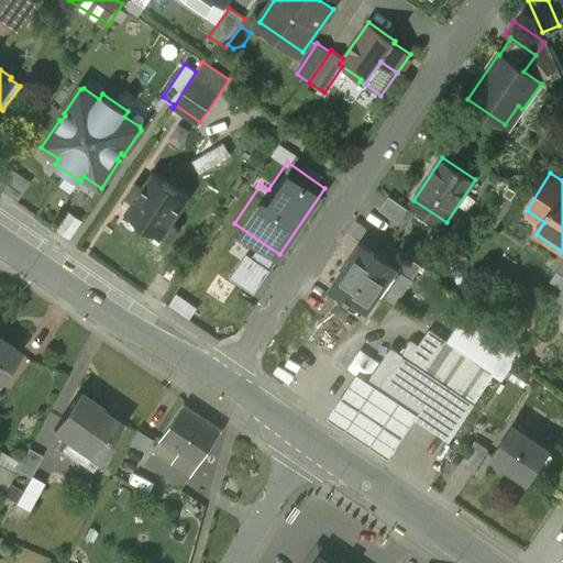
[(189,198),(154,174),(144,188),(138,184),(127,199),(133,203),(127,213),(164,239),(173,240),(176,236),(178,232),(174,224),(173,223),(189,198)]
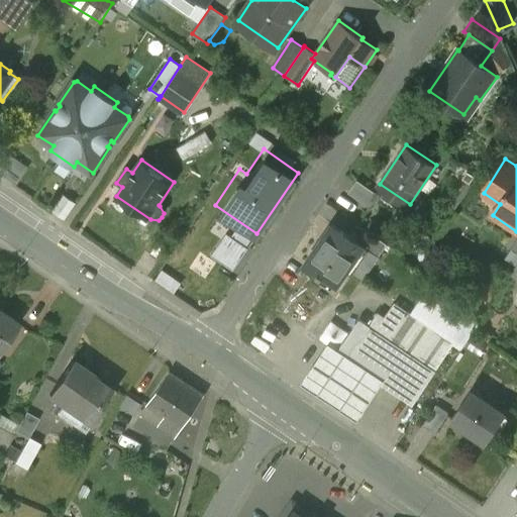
[(381,193),(359,179),(350,191),(372,206),(381,193)]
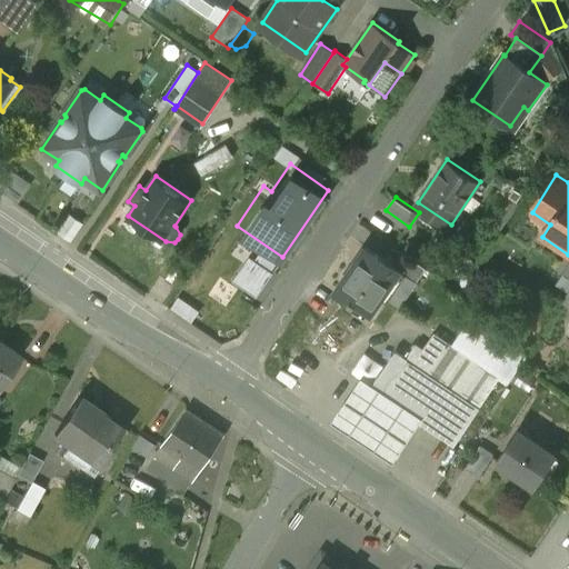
[(83,226),(69,217),(60,231),(73,240),(83,226)]
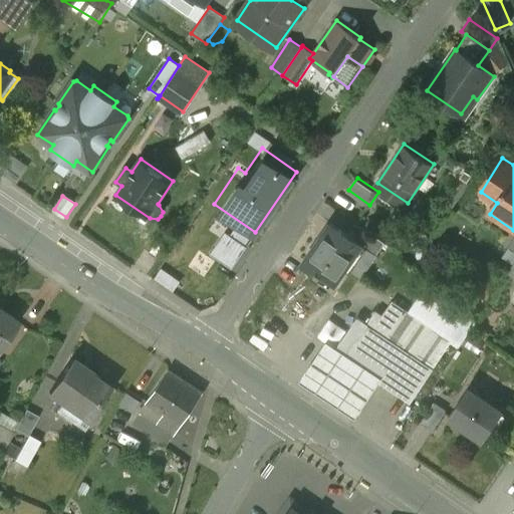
[(355,240),(331,223),(318,243),(319,244),(305,264),(304,264),(303,265),(320,276),(321,274),(335,284),(346,268),(361,245),(362,244),(355,240)]
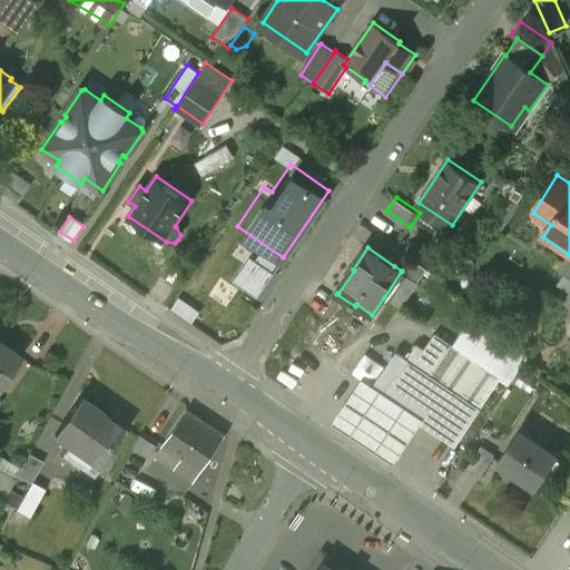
[(249,253),(234,276),(256,292),(272,268),(249,253)]
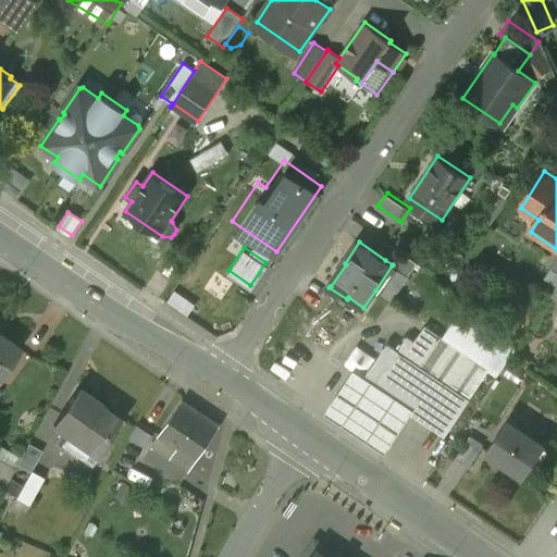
[(418,263),(394,247),(385,260),(393,264),(392,265),(408,277),(418,263)]
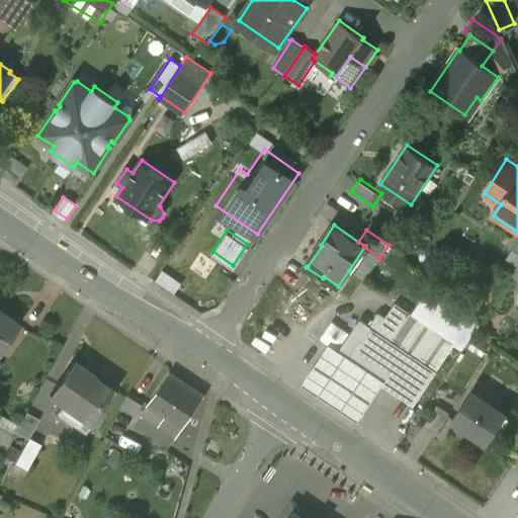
[(364,247),(349,270),(364,280),(379,258),(364,247)]
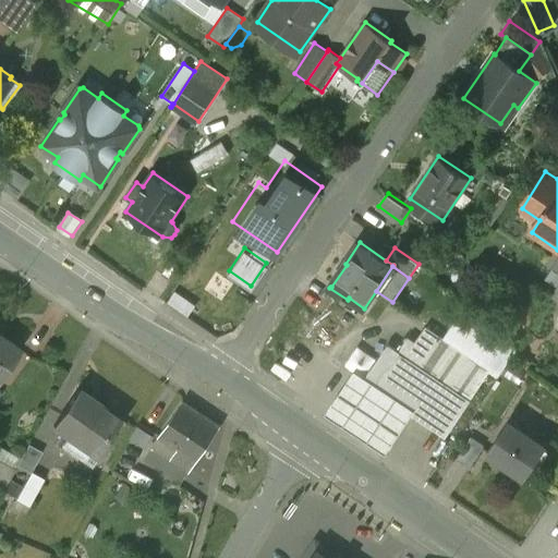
[(516,352),(460,315),(444,339),(490,371),(490,372),(498,377),(516,352)]
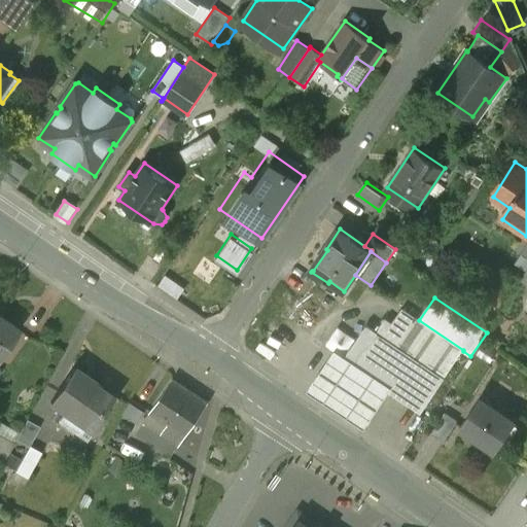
[(419,320),(403,309),(392,324),(386,320),(378,332),(367,325),(344,358),(373,378),(390,389),(422,411),(463,351),(463,350),(419,320)]
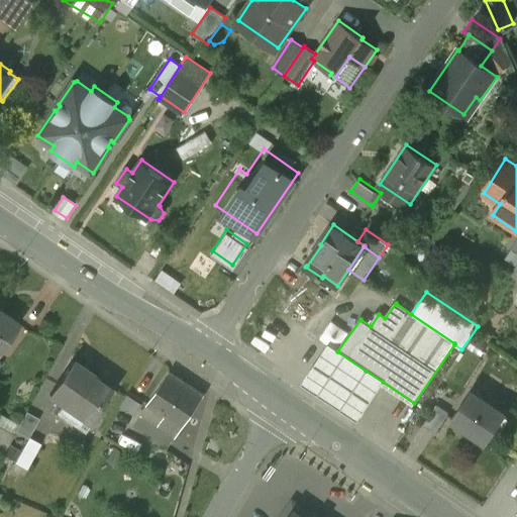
[(2,317),(0,316),(0,348),(16,325),(3,316),(2,317)]
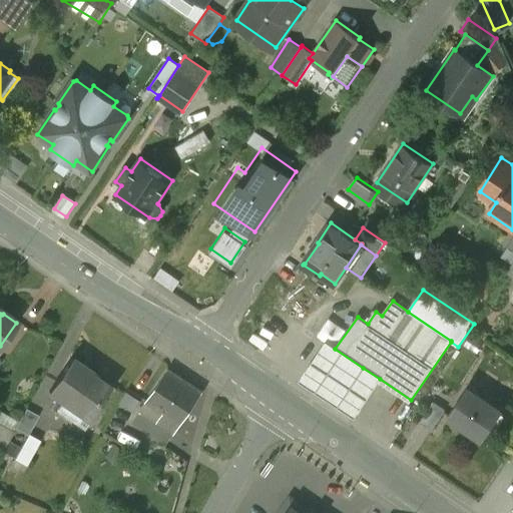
[(355,415),(380,379),(363,368),(335,349),(327,344),(303,379),(355,415)]
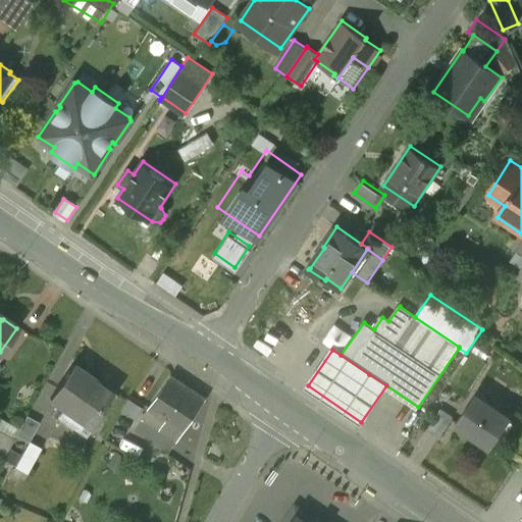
[(114,394),(72,365),(50,399),(91,427),(114,394)]
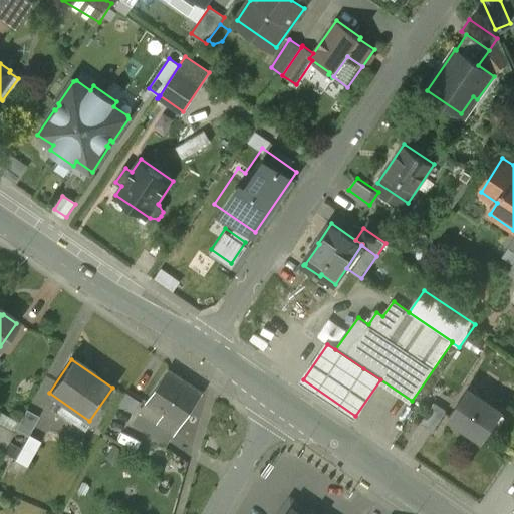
[(202,393),(167,368),(147,402),(165,414),(181,426),(202,393)]
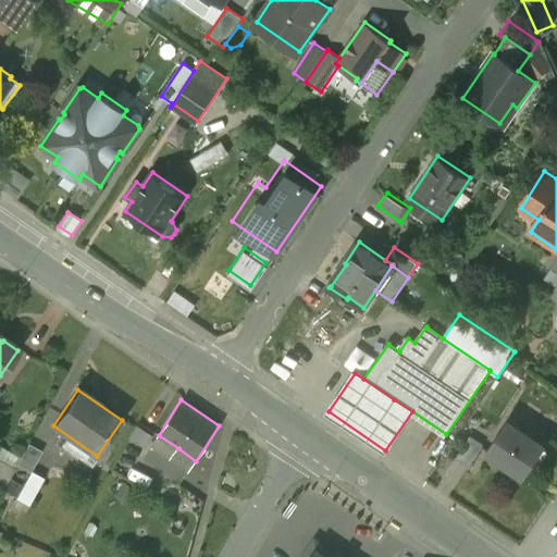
[(545,447),(508,422),(487,453),(524,478),(545,447)]
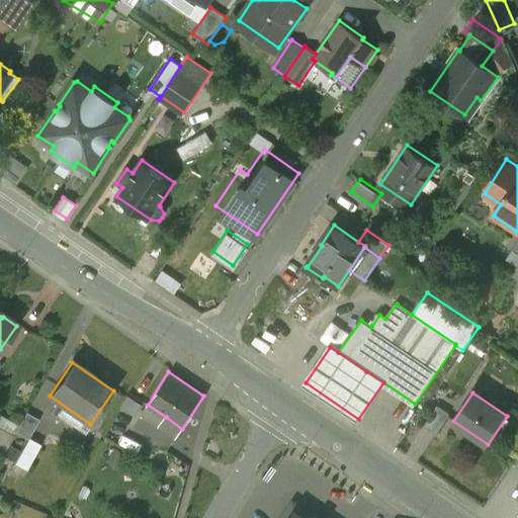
[(438,407),(425,427),(436,434),(450,415),(438,407)]
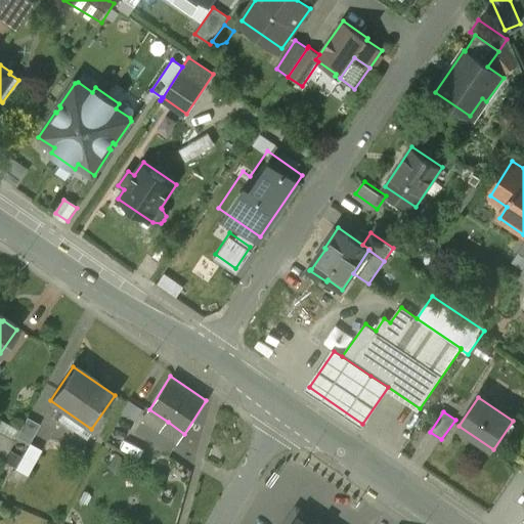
[(27,417),(16,436),(29,443),(40,424),(27,417)]
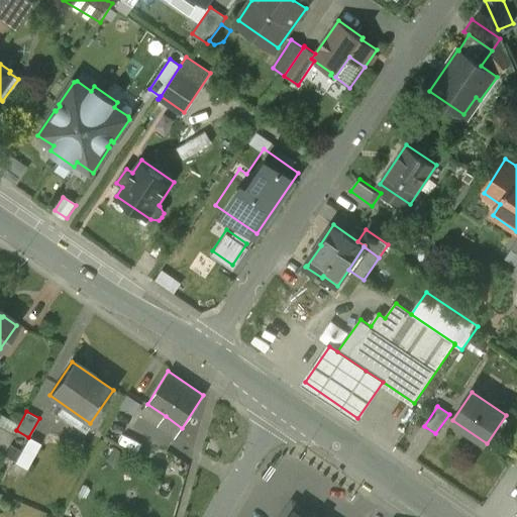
[(182,428),(166,416),(160,425),(177,437),(182,428)]
